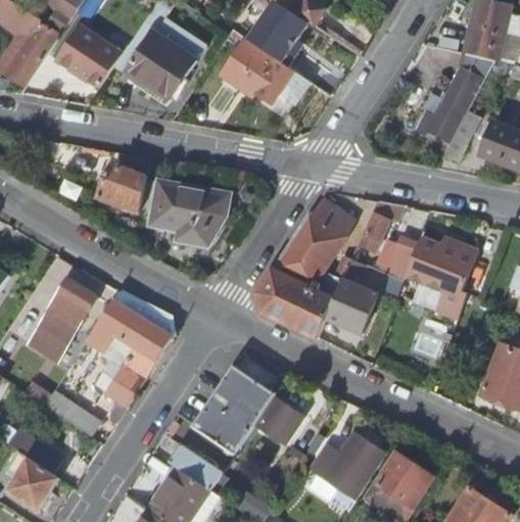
[(11,1),(9,0),(0,0),(0,9),(4,12),(11,1)]
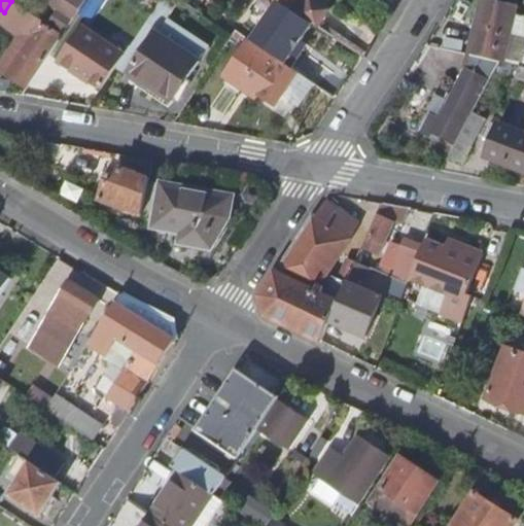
[(69,18),(79,0),(47,0),(46,1),(69,18)]
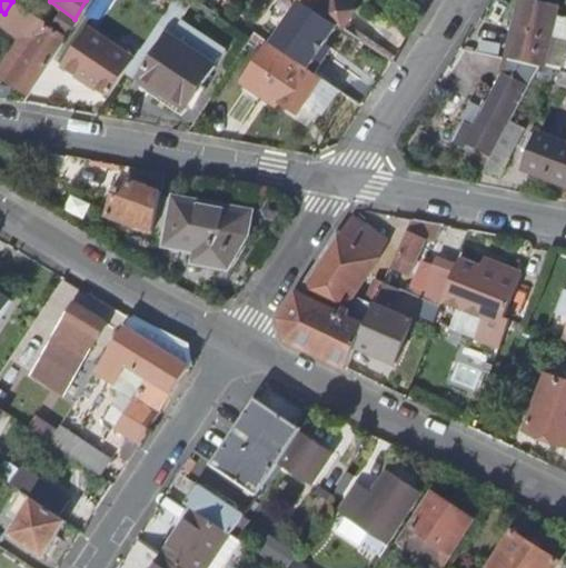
[(337,25),(300,0),(288,0),(264,38),(308,68),(337,25)]
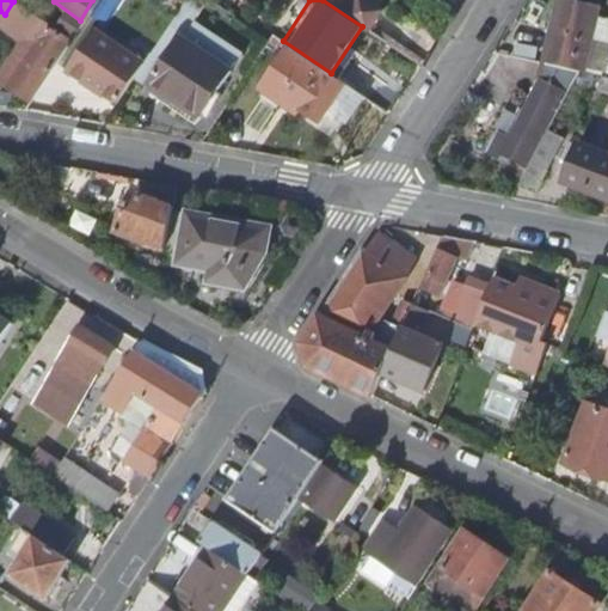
[(323,0),(362,26),(368,30),(384,4),(378,0),(323,0)]
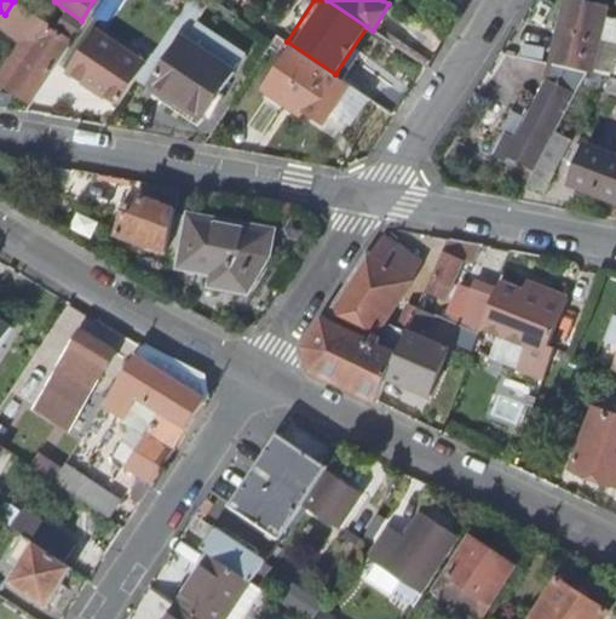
[(581,68),(587,69),(602,4),(585,0),(562,0),(548,61),(581,68)]
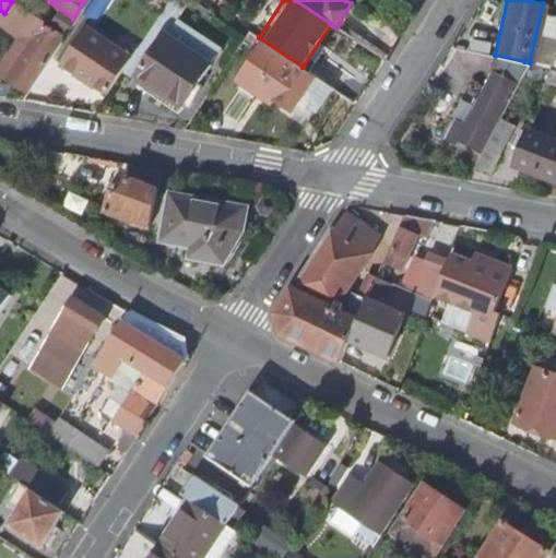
[(38,19),(12,1),(4,13),(31,31),(36,22),(38,19)]
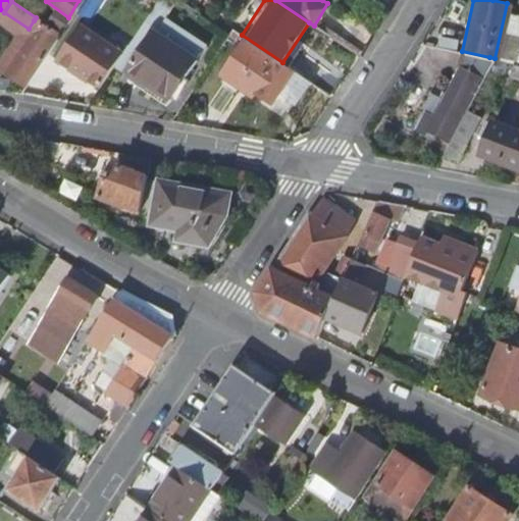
[(34,20),(29,29),(0,71),(19,85),(54,33),(34,20)]
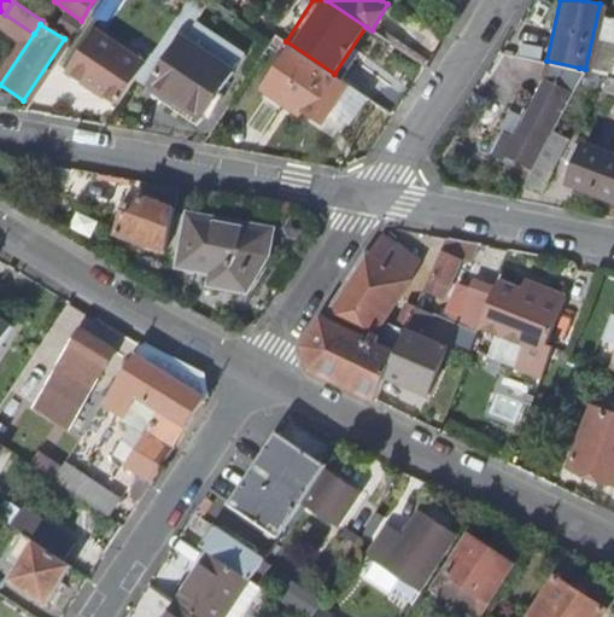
[(93,29),(66,70),(115,102),(141,62),(93,29)]
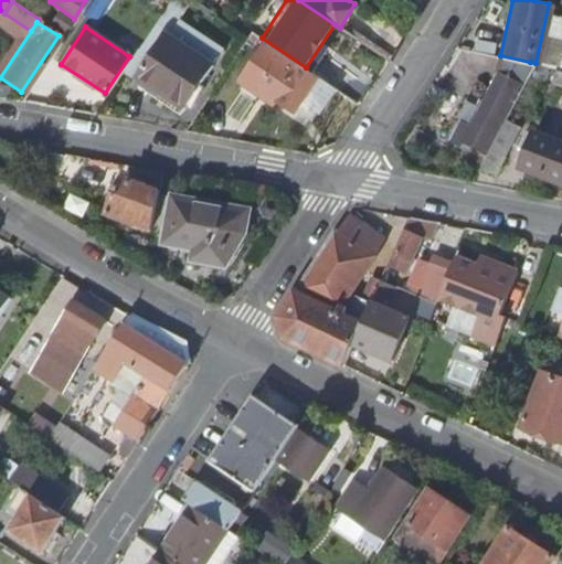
[(163,31),(129,82),(177,113),(212,64),(163,31)]
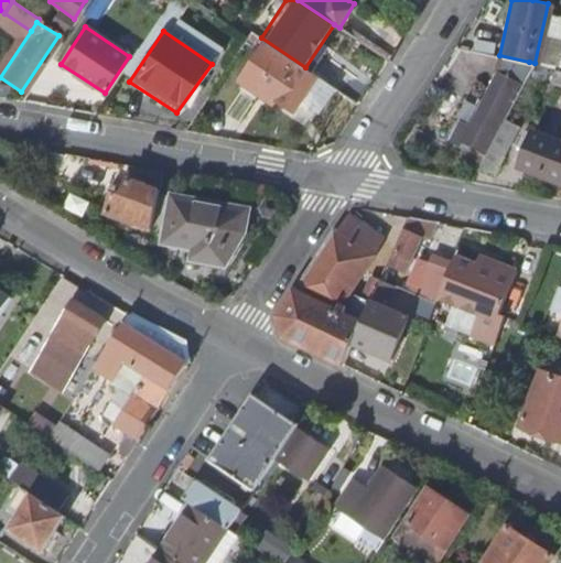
[(261,38),(234,76),(269,100),(273,96),(291,108),(299,98),(314,73),(305,67),(261,38)]
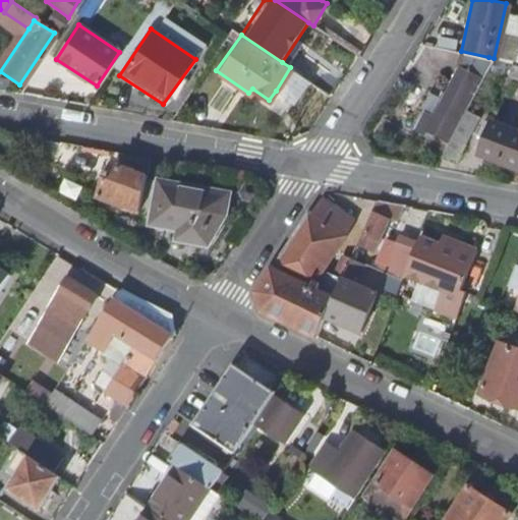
[(488,57),(461,51),(460,56),(424,120),(416,114),(409,126),(438,142),(467,89),(470,91),(488,57)]
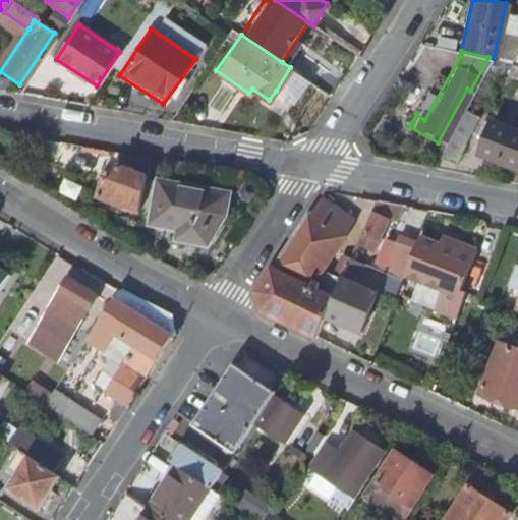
[(303,76),(290,67),(276,91),(289,99),(303,76)]
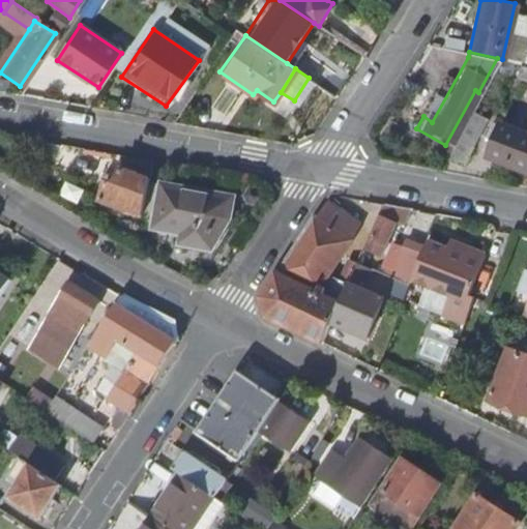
[(470,109),(443,157),(458,164),(482,115),(470,109)]
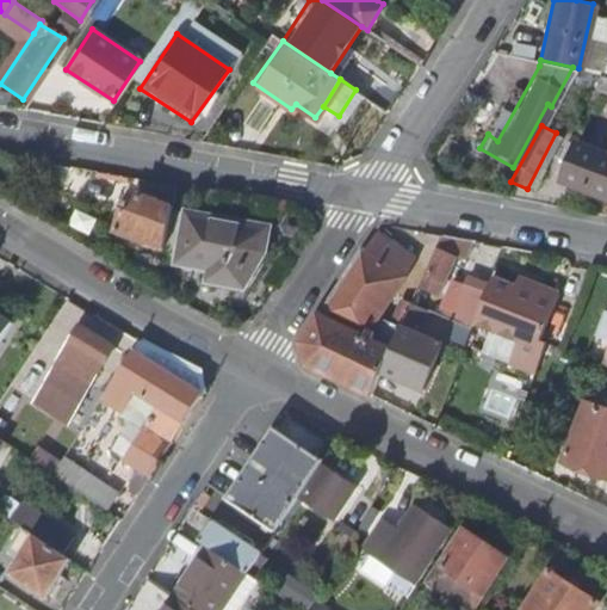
[(606,149),(606,154),(571,141),(558,174),(606,195),(606,149)]
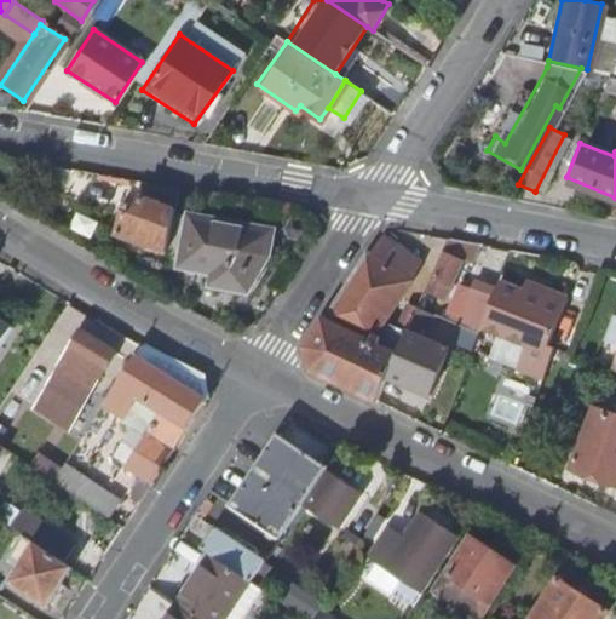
[(162,262),(168,229),(154,221),(161,207),(147,199),(137,219),(127,215),(115,238),(162,262)]
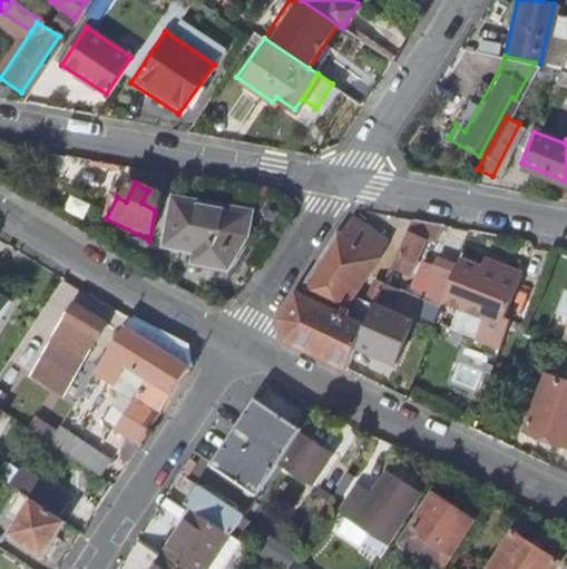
[(149,241),(149,243),(166,248),(168,244),(193,253),(188,266),(223,275),(248,215),(158,196),(155,211),(149,241)]
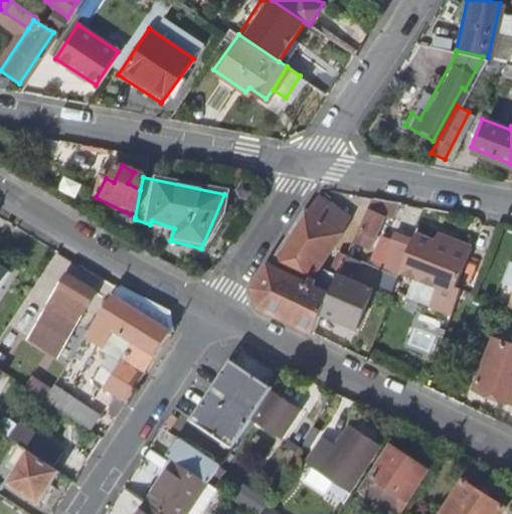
[(259,305),(310,330),(319,309),(345,251),(338,248),(328,269),(318,265),(336,231),(344,211),(319,196),(309,211),(304,208),(251,286),(259,305)]
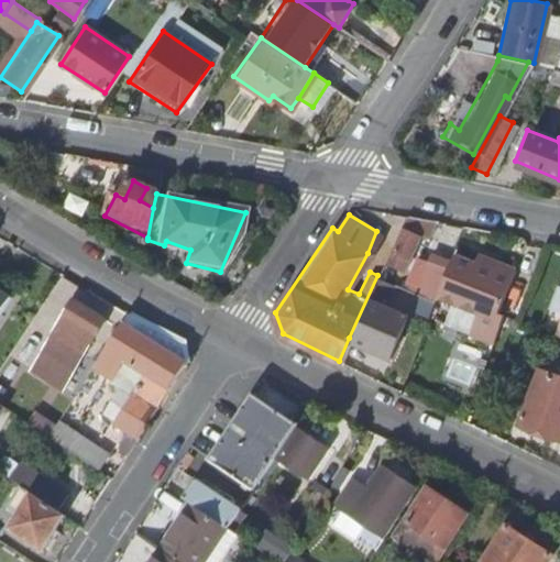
[(426,219),(405,216),(390,249),(408,257),(426,219)]
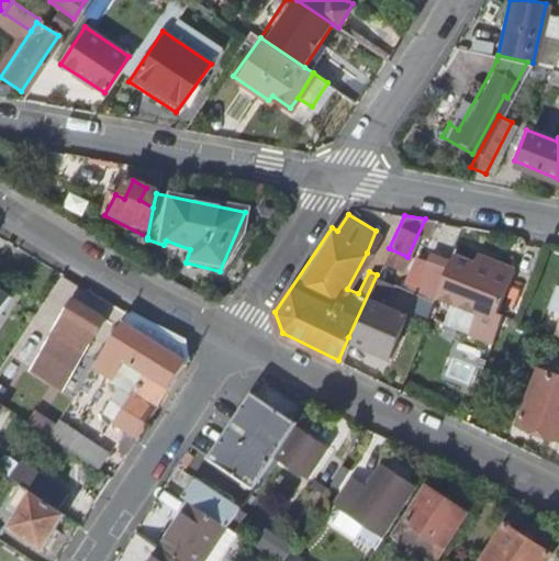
[(489,338),(499,312),(491,309),(506,266),(489,258),(487,267),(449,253),(445,267),(433,295),(471,310),(464,328),(489,338)]
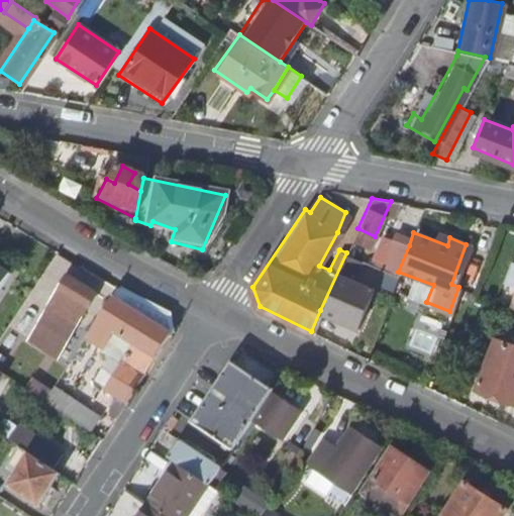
[(398,272),(409,245),(391,237),(381,266),(398,272)]
